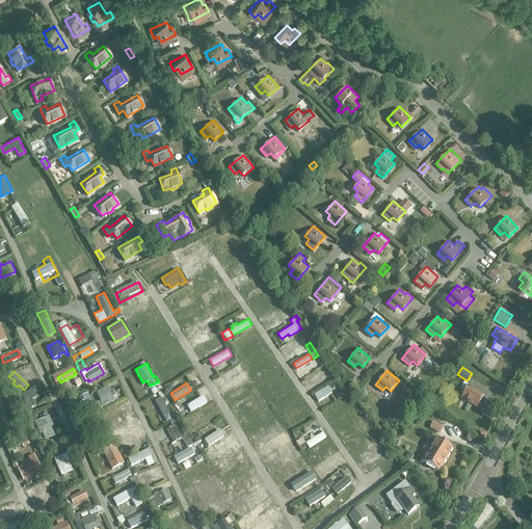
[(468,385),(468,386),(463,382),(459,389),(463,391),(460,397),(476,406),(483,394),(468,385)]
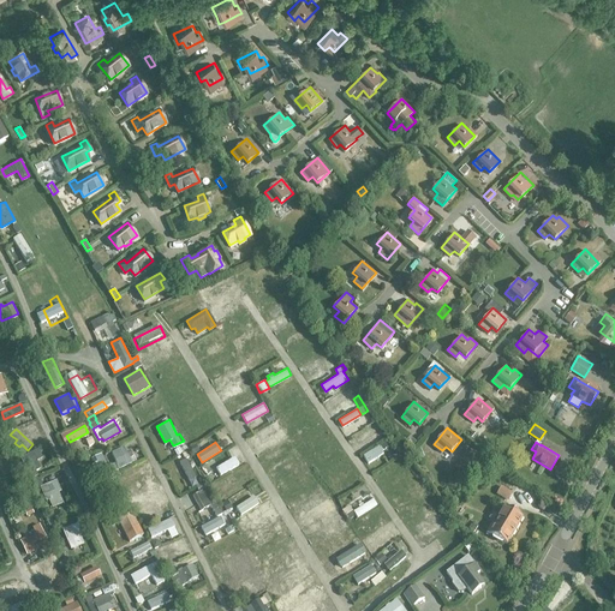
[(112,450),(119,467),(132,462),(124,445),(112,450)]
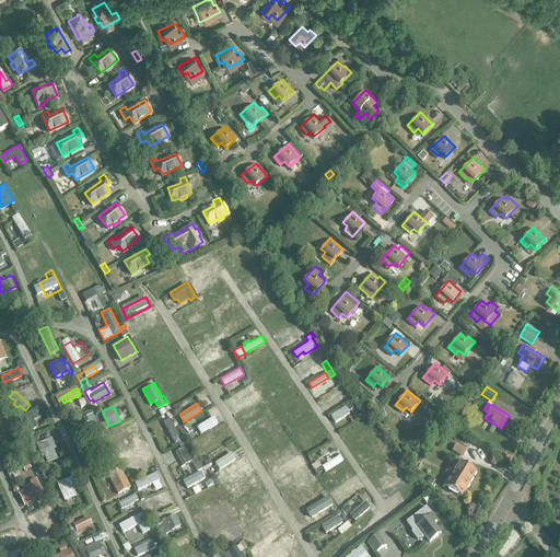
[(345,406),(331,414),(335,420),(349,413),(345,406)]
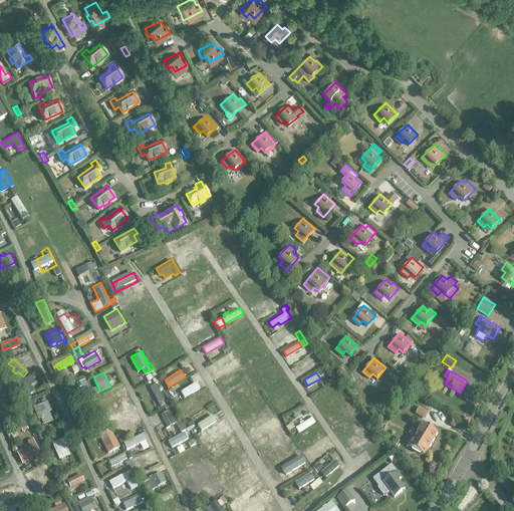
[(34,391),(27,376),(21,379),(22,381),(20,382),(21,386),(20,387),(24,395),(28,394),(34,391)]
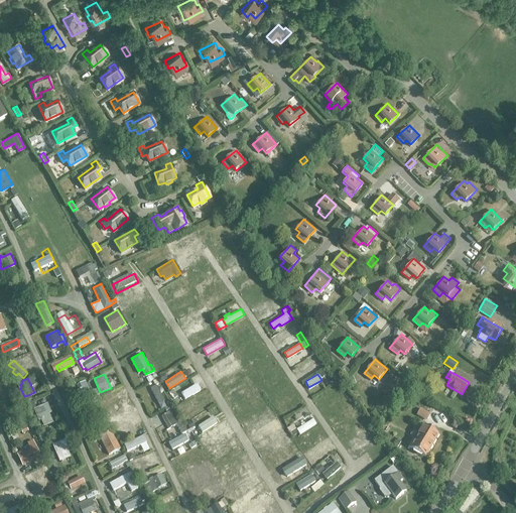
[(95,400),(85,380),(77,384),(79,388),(78,389),(85,405),(94,401),(93,401),(95,400)]
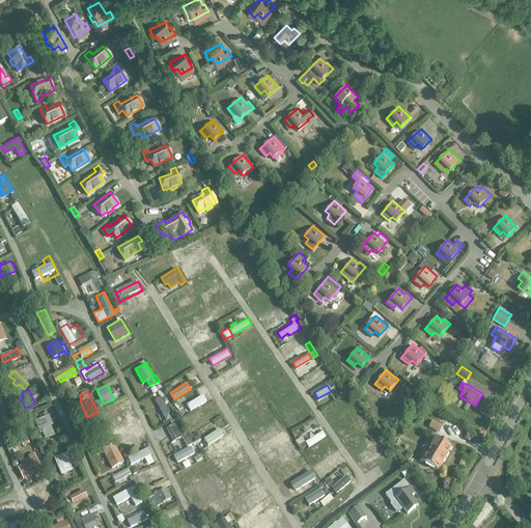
[(187,403),(191,410),(206,399),(202,393),(187,403)]
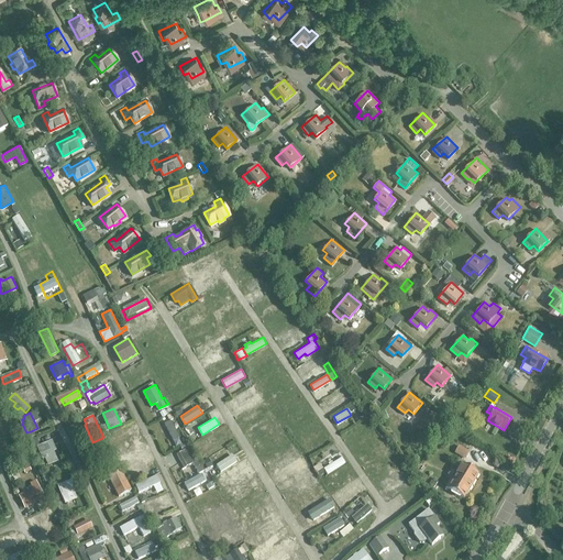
[(165,423),(174,439),(179,437),(170,419),(165,423)]
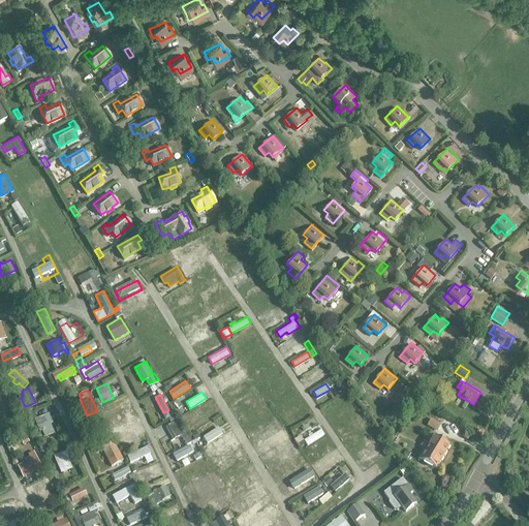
[(34,409),(27,412),(29,419),(36,415),(34,409)]
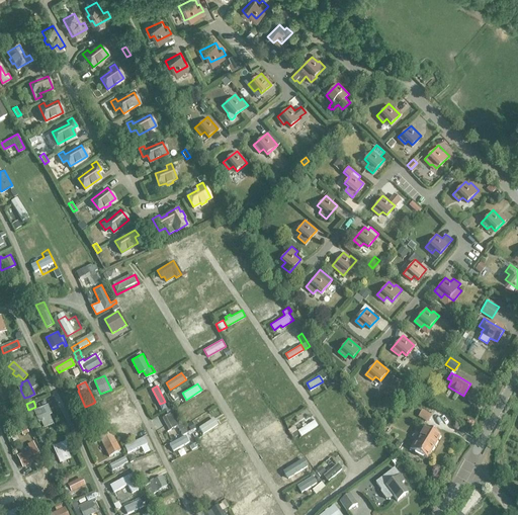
[(48,404),(33,410),(38,421),(41,420),(44,426),(53,423),(50,414),(52,413),(48,404)]
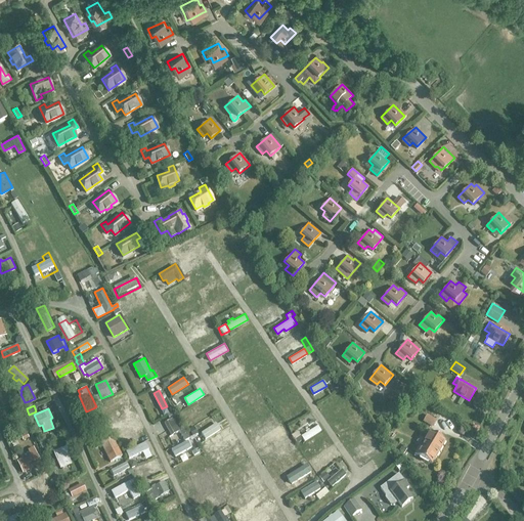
[(177,415),(170,419),(165,421),(171,434),(179,430),(184,439),(190,436),(185,427),(183,427),(177,415)]
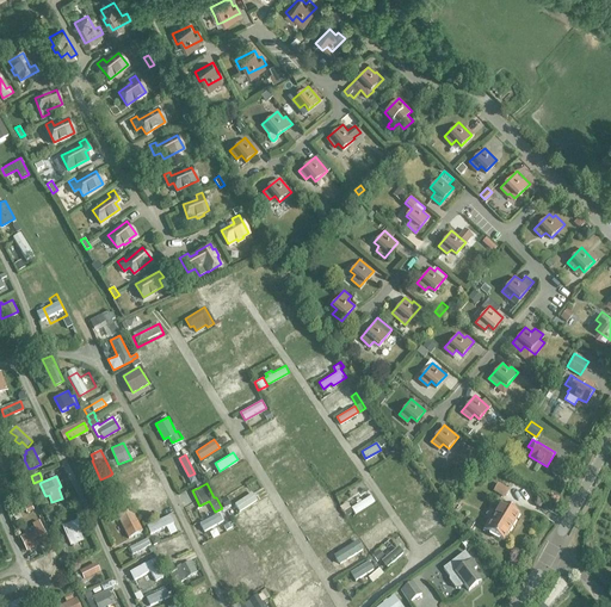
[(235,506),(239,512),(260,499),(255,493),(235,506)]
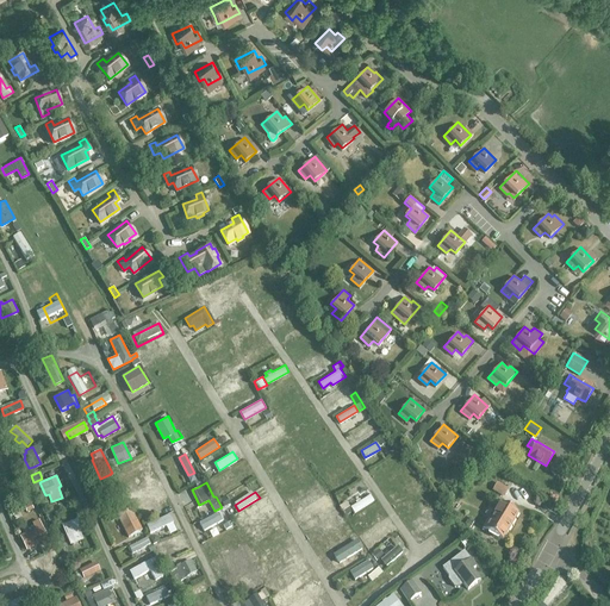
[(350,506),(355,512),(374,499),(371,493),(361,499),(360,497),(355,500),(356,503),(350,506)]
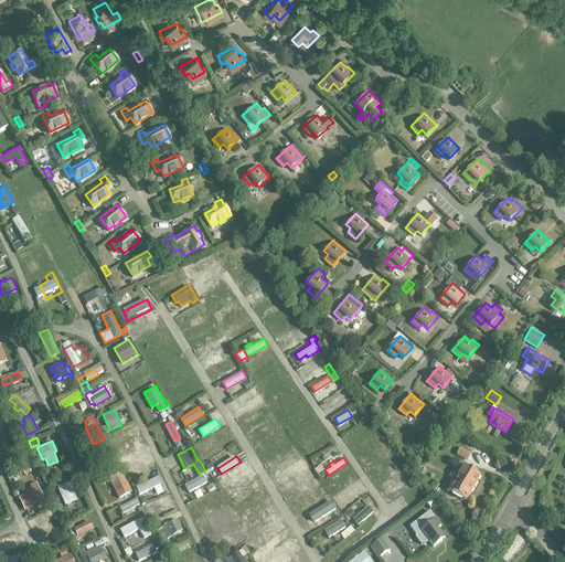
[(315,467),(320,476),(326,472),(320,464),(315,467)]
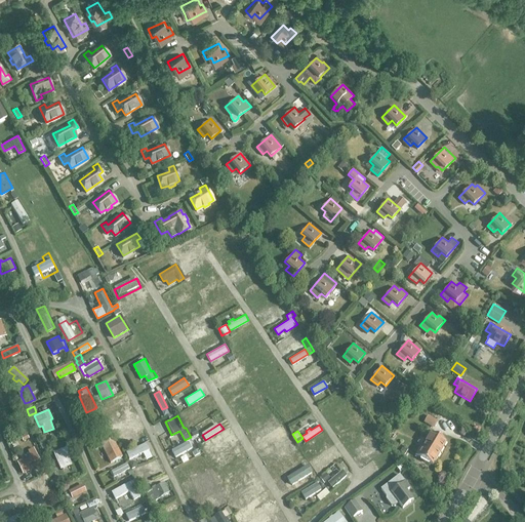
[(414,452),(433,463),(446,440),(431,432),(422,446),(419,444),(414,452)]
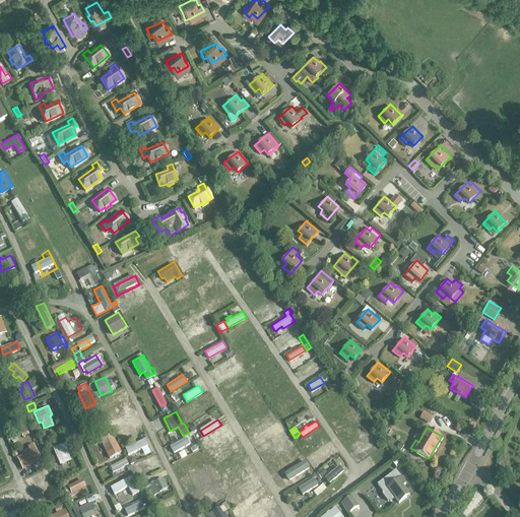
[(100,438),(110,457),(122,451),(112,432),(100,438)]
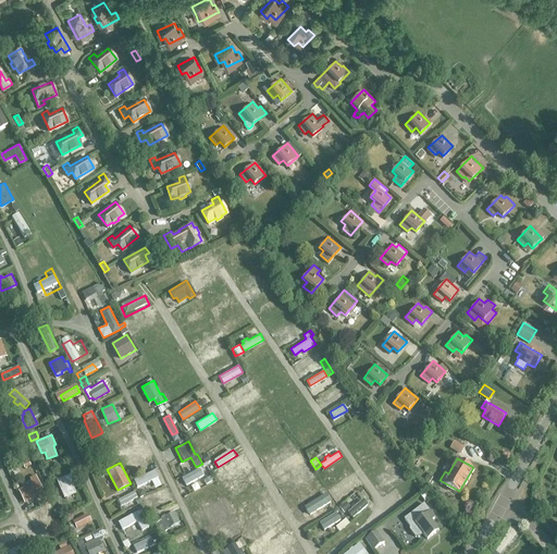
[(203,465),(185,476),(188,481),(200,475),(206,484),(212,481),(207,471),(203,465)]
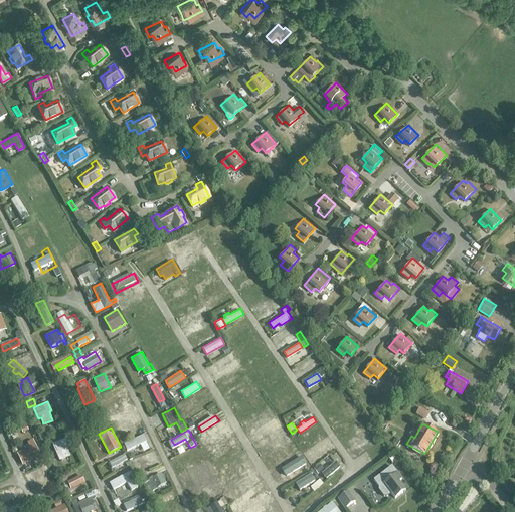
[(143,434),(124,443),(127,450),(147,441),(143,434)]
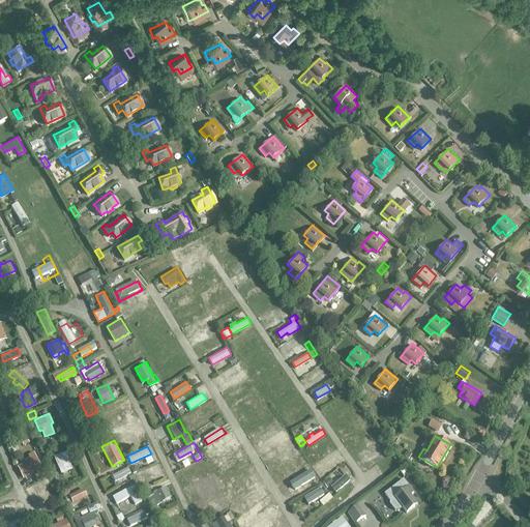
[(18,462),(21,469),(40,461),(35,447),(24,451),(26,459),(18,462)]
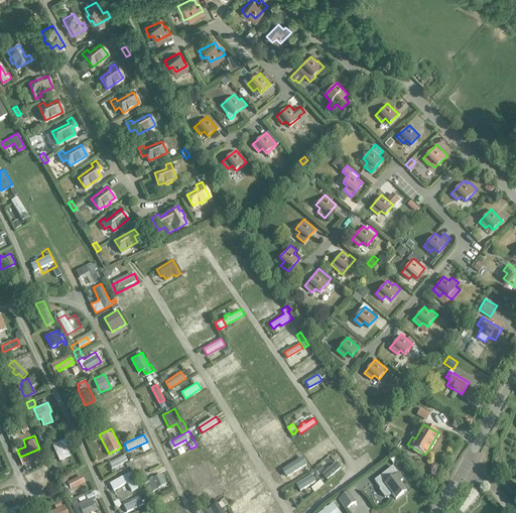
[(66,437),(52,443),(59,460),(71,456),(67,444),(69,443),(66,437)]
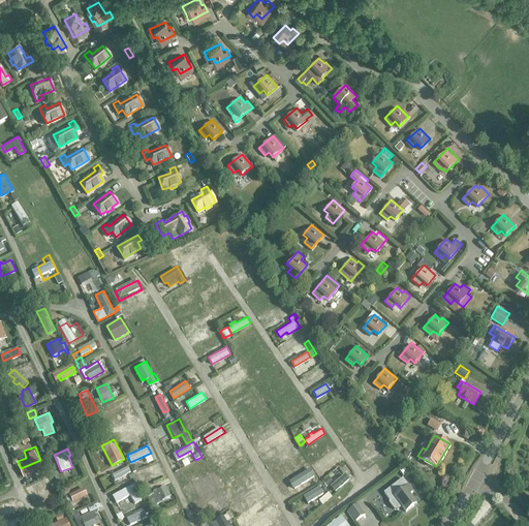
[(112,473),(115,478),(130,471),(127,465),(112,473)]
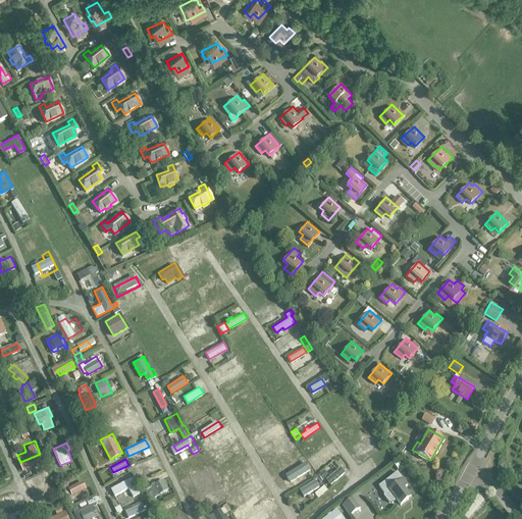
[(123,481),(111,488),(114,495),(128,487),(134,496),(140,492),(135,483),(136,483),(133,476),(134,476),(131,470),(120,476),(123,481)]
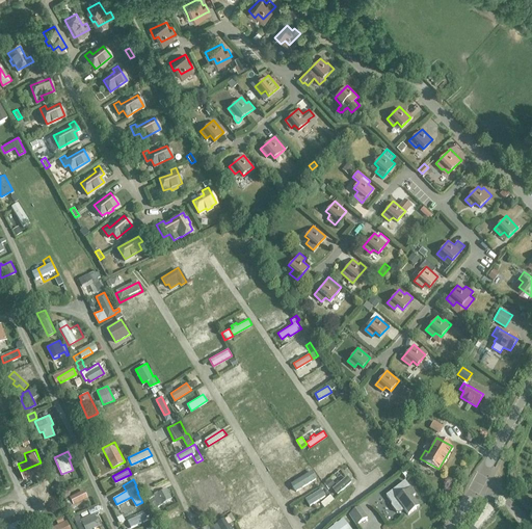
[(404,508),(407,513),(418,505),(411,496),(415,494),(404,479),(386,494),(391,501),(391,504),(396,510),(399,511),(404,508)]
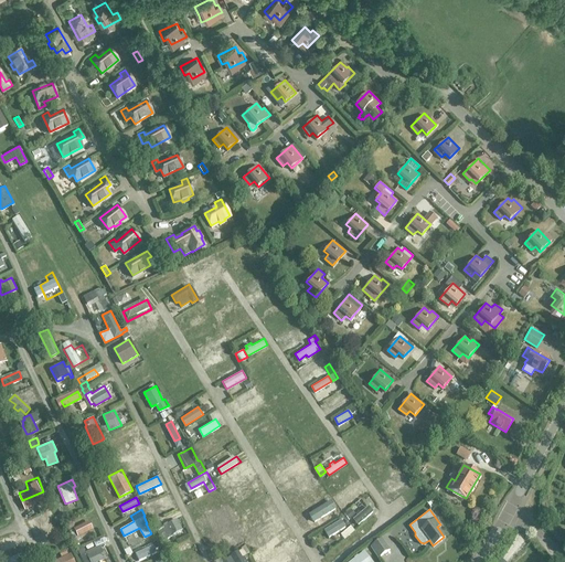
[(53,531),(44,512),(32,519),(41,538),(53,531)]
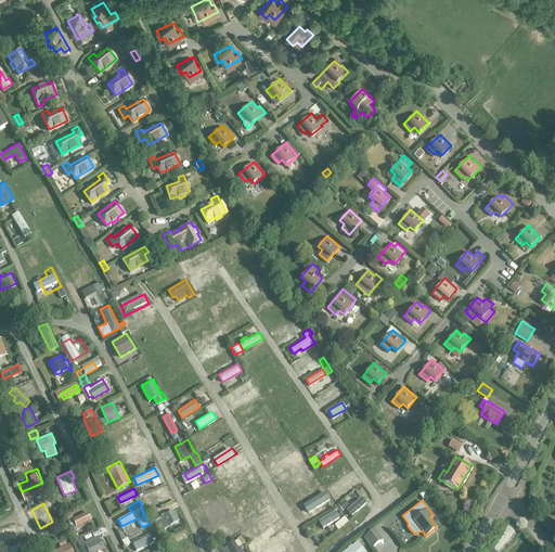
[(179,520),(173,509),(164,514),(156,518),(158,523),(162,522),(164,526),(168,524),(169,525),(179,520)]
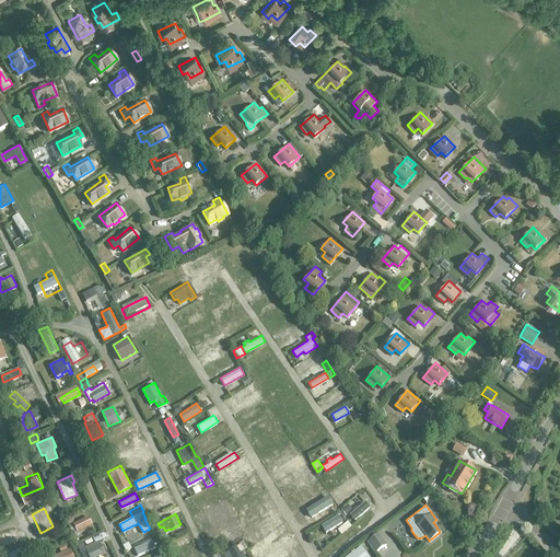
[(89,514),(73,523),(69,525),(72,530),(73,530),(74,532),(77,534),(86,530),(88,531),(94,528),(89,514)]
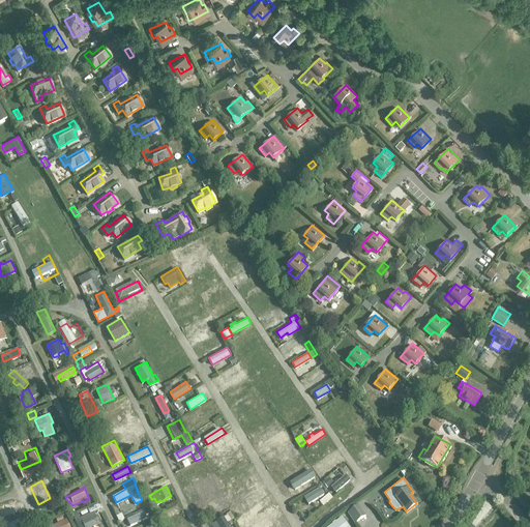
[(348,510),(355,521),(365,514),(358,503),(348,510)]
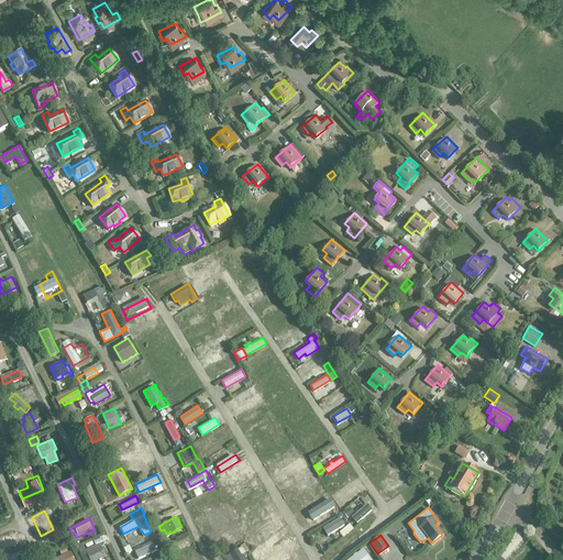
[(139,558),(156,549),(152,541),(135,550),(139,558)]
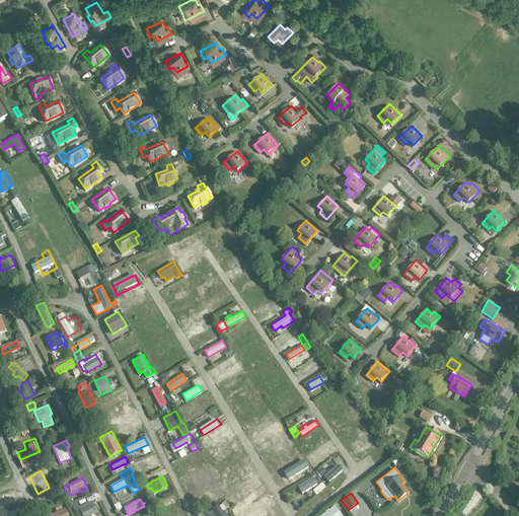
[(212,509),(215,515),(226,515),(228,515),(226,512),(230,509),(228,506),(229,506),(225,499),(221,502),(225,509),(222,510),(219,504),(212,509)]
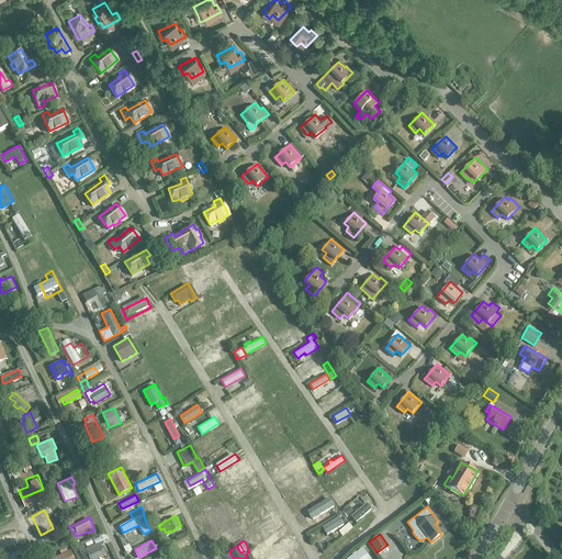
[(93,558),(105,554),(100,541),(85,549),(80,551),(82,558),(93,558)]
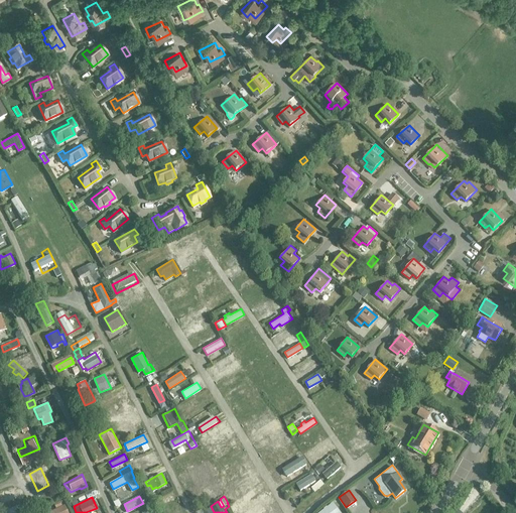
[(341,512),(333,501),(327,506),(326,505),(324,507),(324,508),(316,512),(341,512)]
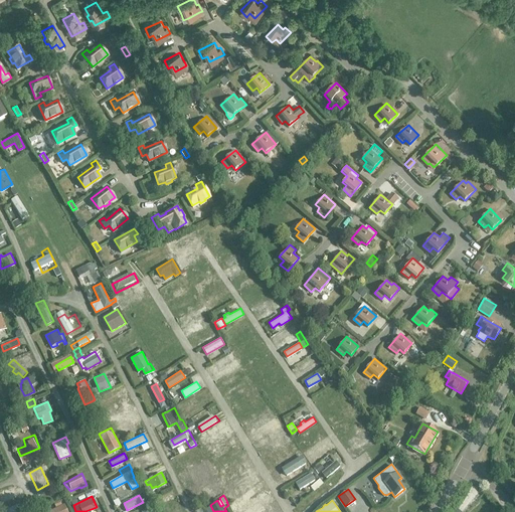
[(21,501),(6,509),(7,511),(19,511),(19,510),(24,507),(21,501)]
